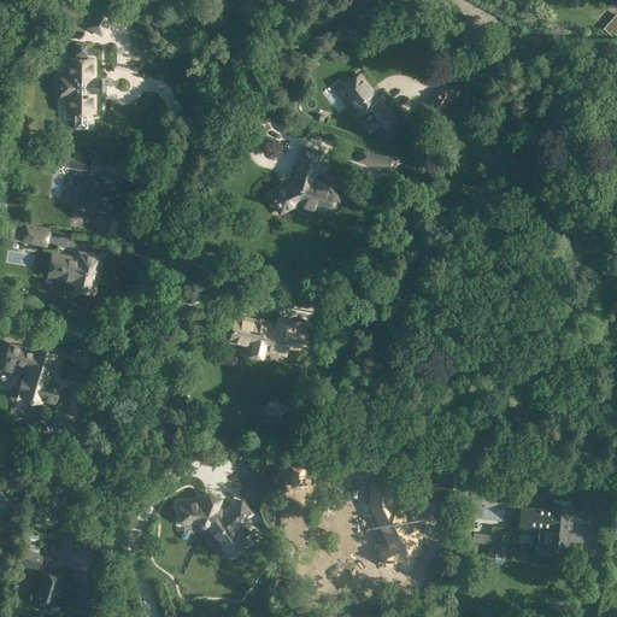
[(100,81),(100,78),(94,78),(94,58),(87,58),(87,43),(74,43),(74,58),(65,58),(65,74),(59,74),(59,98),(65,98),(65,112),(72,112),(72,128),(88,128),(88,112),(94,112),(94,93),(100,93),(100,89),(101,89),(101,81),(100,81)]
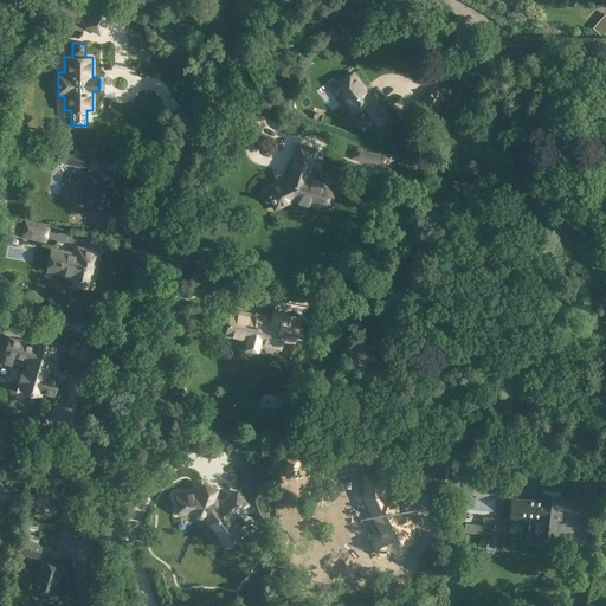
[(379,108),(353,72),(337,84),(345,92),(341,95),(354,113),(361,107),(367,115),(367,116),(375,127),(389,117),(381,105),(379,108)]
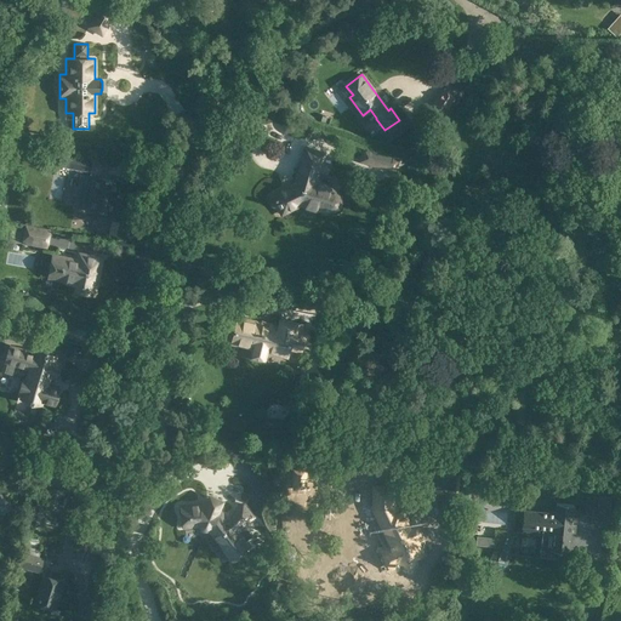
[(479,81),(476,86),(479,91),(484,91),(488,86),(485,81),(479,81)]
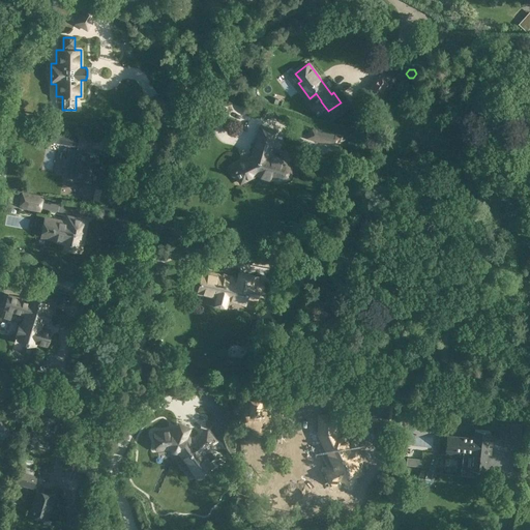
[(374,101),(387,83),(377,76),(363,94),(374,101)]
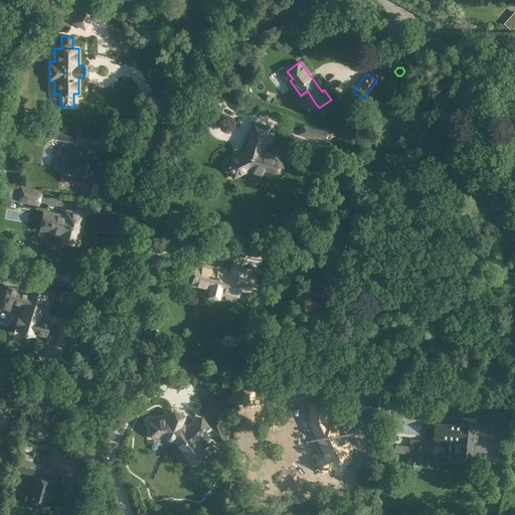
[(9,122),(20,123),(20,113),(9,112),(9,122)]
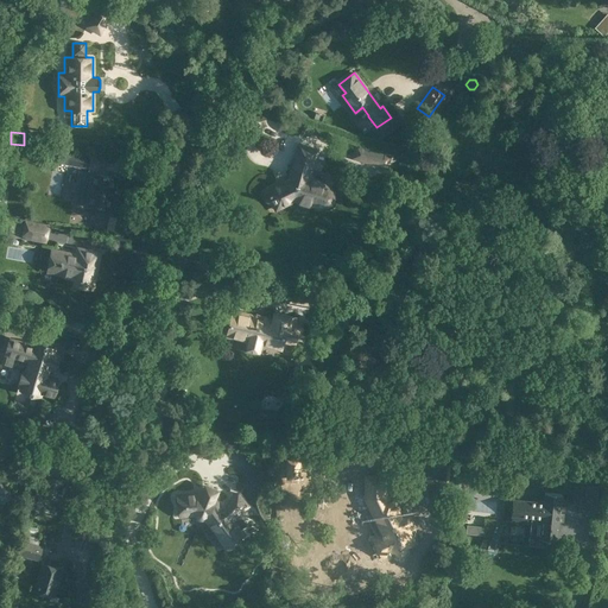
[(352,159),(388,170),(393,153),(390,153),(391,151),(374,146),(373,149),(355,144),(352,159)]
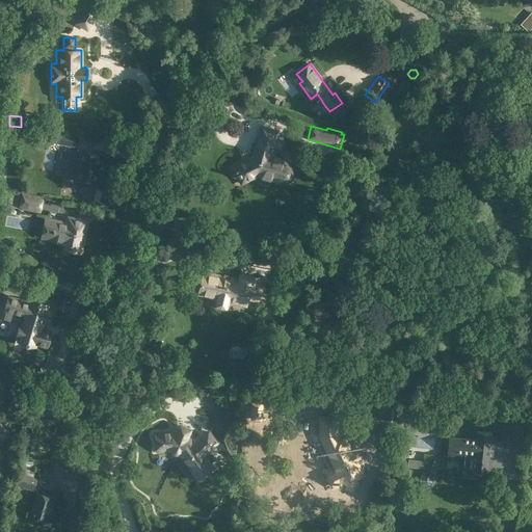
[(51,142),(76,147),(78,136),(53,132),(51,142)]
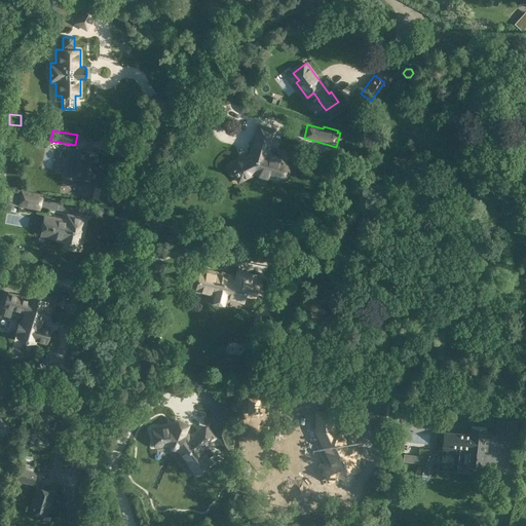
[(99,154),(79,150),(68,148),(66,158),(64,158),(62,159),(61,163),(63,165),(65,165),(63,176),(95,181),(99,154)]
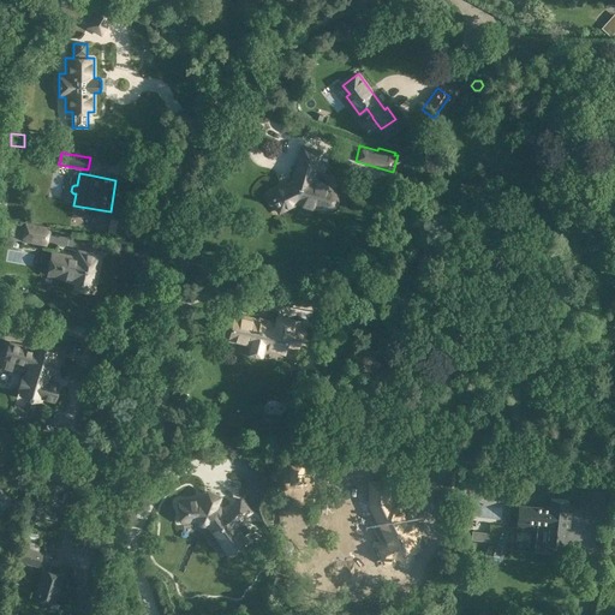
[(330,186),(293,174),(291,180),(268,193),(267,195),(266,197),(266,201),(267,202),(269,204),(272,204),(274,204),(278,206),(280,212),(297,203),(323,212),(332,207),(335,195),(330,186)]
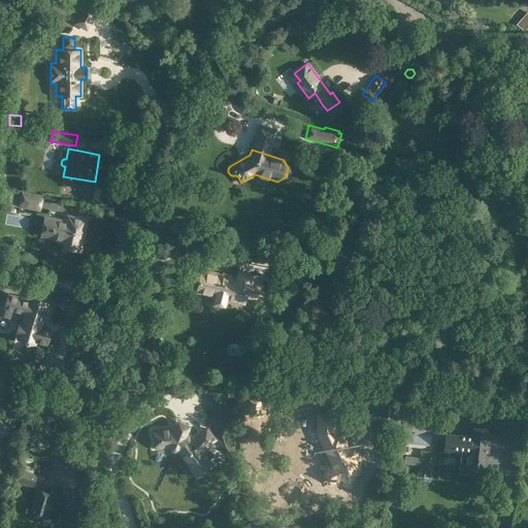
[(3,200),(11,202),(13,190),(5,188),(3,200)]
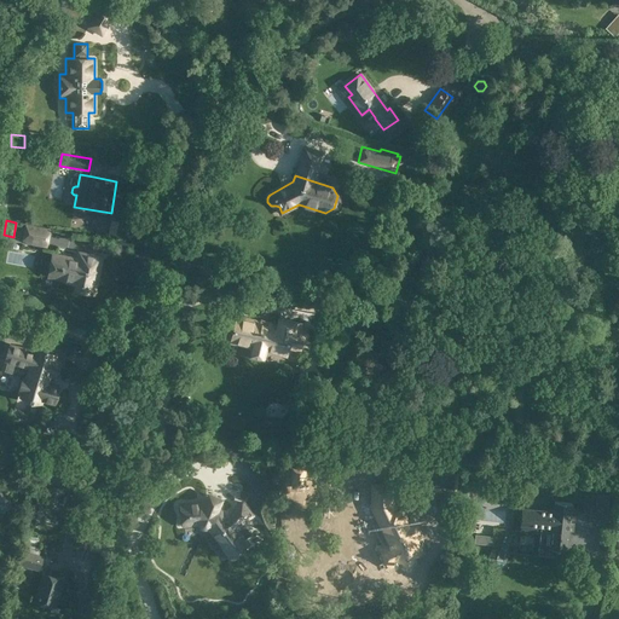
[(48,231),(25,226),(23,239),(30,241),(30,244),(46,247),(48,231)]
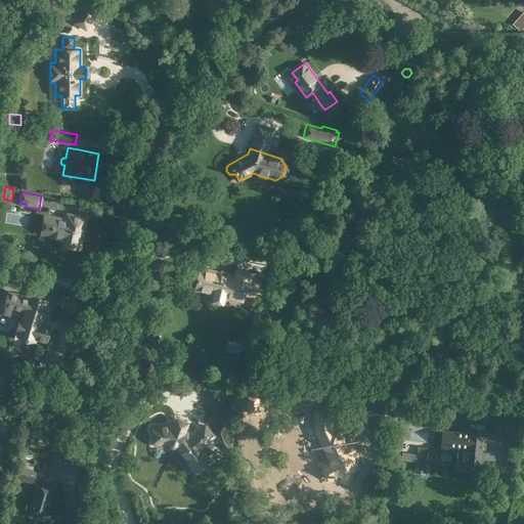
[(66,220),(43,216),(40,234),(64,239),(62,247),(80,250),(85,218),(67,215),(66,220)]
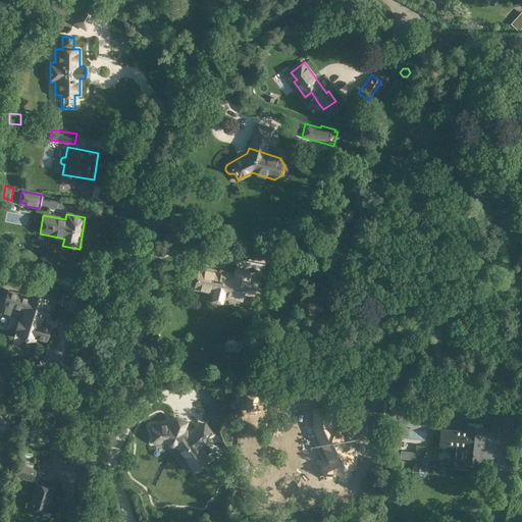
[(31,268),(33,262),(12,255),(11,258),(8,257),(6,262),(22,267),(21,271),(30,274),(30,272),(35,273),(37,274),(38,270),(31,268)]
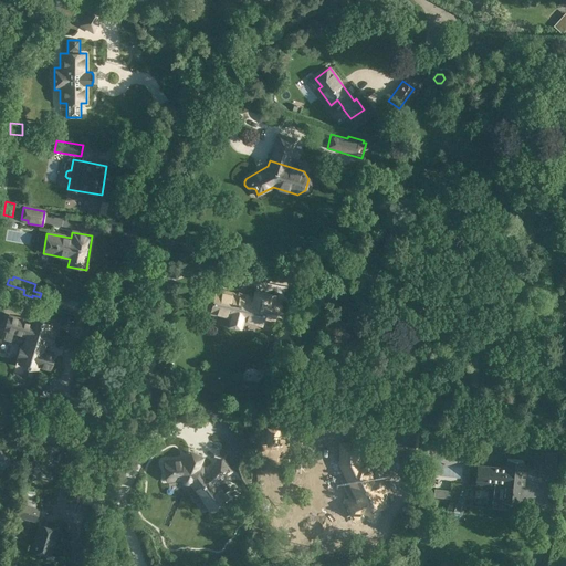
[(326,287),(311,284),(307,302),(322,305),(326,287)]
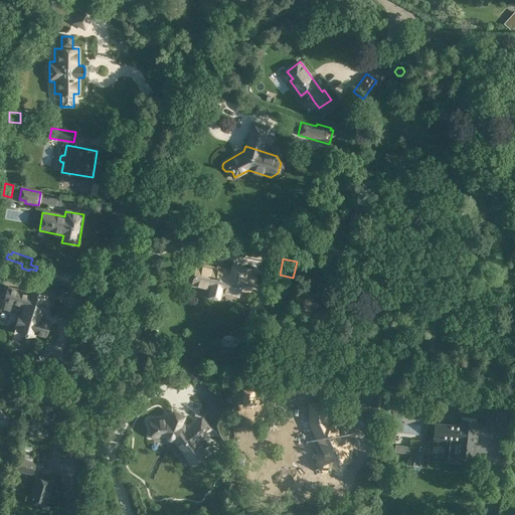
[(230,272),(197,264),(192,286),(210,290),(210,289),(220,291),(219,292),(236,296),(238,289),(248,292),(252,275),(248,274),(250,269),(232,265),(230,272)]
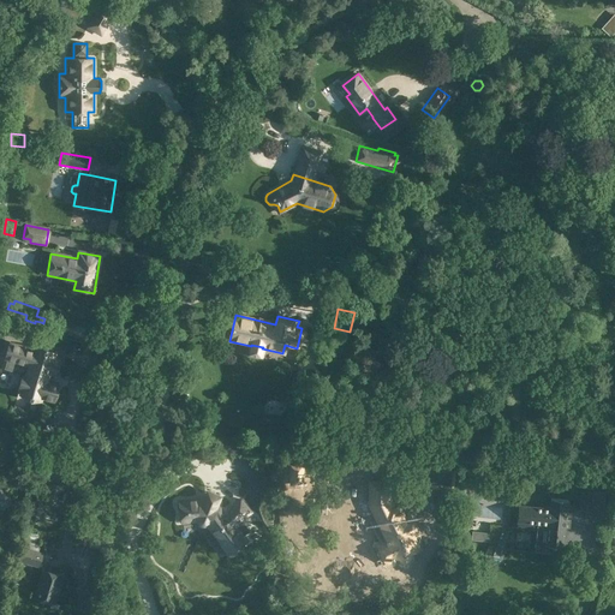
[(27,375),(23,374),(23,376),(21,375),(17,387),(19,388),(18,390),(22,390),(21,393),(41,400),(41,398),(54,401),(59,386),(47,381),(49,372),(55,374),(60,358),(54,356),(55,353),(35,347),(34,350),(10,342),(10,344),(7,344),(4,356),(6,356),(5,358),(29,365),(27,375)]
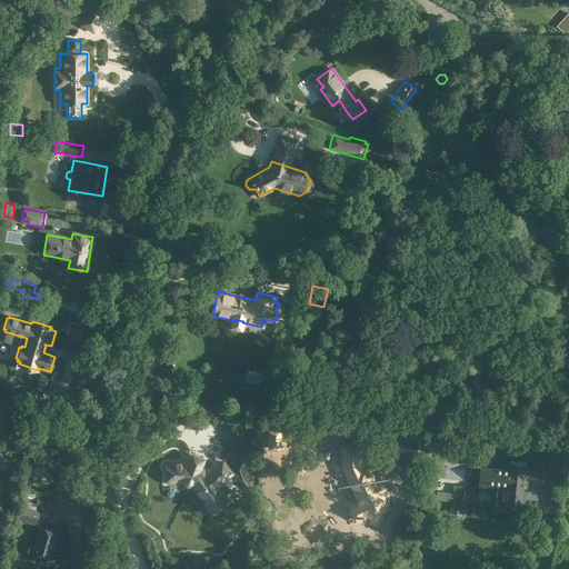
[(37,443),(49,446),(50,446),(50,438),(49,437),(49,431),(39,430),(37,443)]
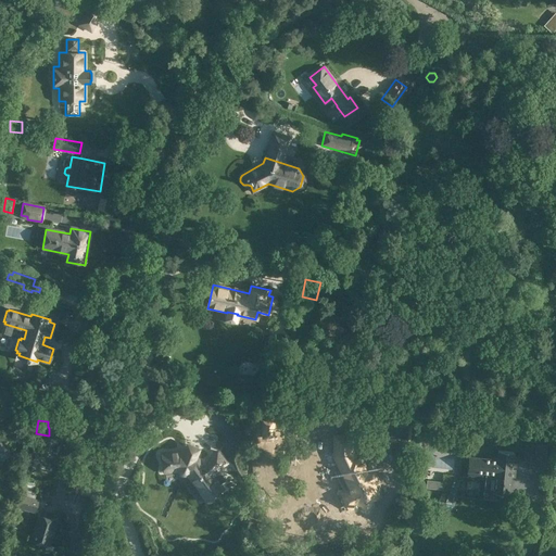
[(408,427),(384,424),(382,436),(407,439),(408,427)]
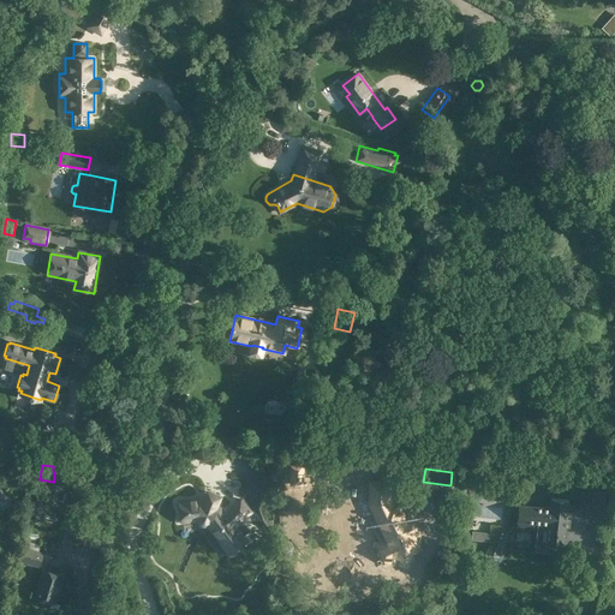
[(323,491),(346,496),(350,479),(327,473),(323,491)]
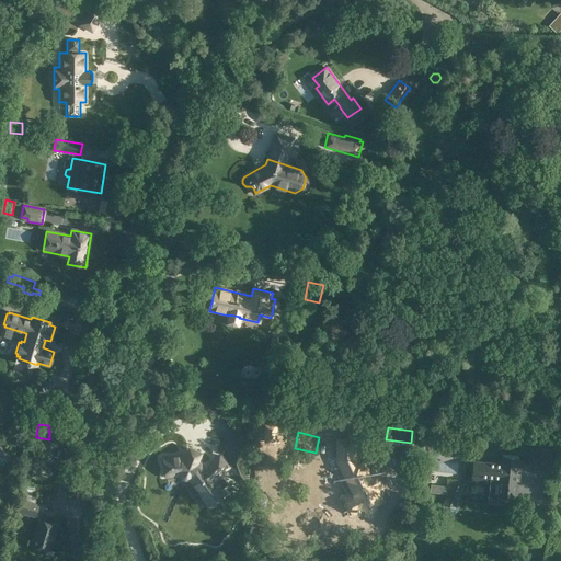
[(357,437),(335,438),(335,460),(351,493),(342,496),(352,516),(364,511),(366,513),(368,513),(369,514),(374,511),(374,510),(375,510),(375,506),(379,504),(379,503),(384,501),(379,490),(384,488),(374,468),(369,470),(365,460),(361,461),(357,456),(357,437)]
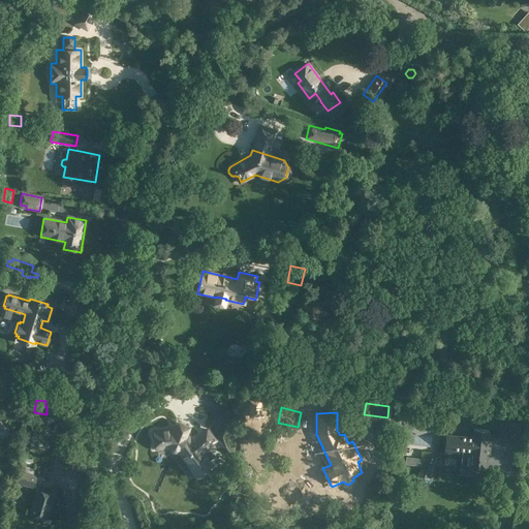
[(173,428),(152,431),(155,450),(167,448),(168,452),(170,453),(175,454),(178,453),(194,478),(213,464),(204,450),(217,440),(206,426),(192,437),(187,433),(190,426),(176,419),(173,428)]
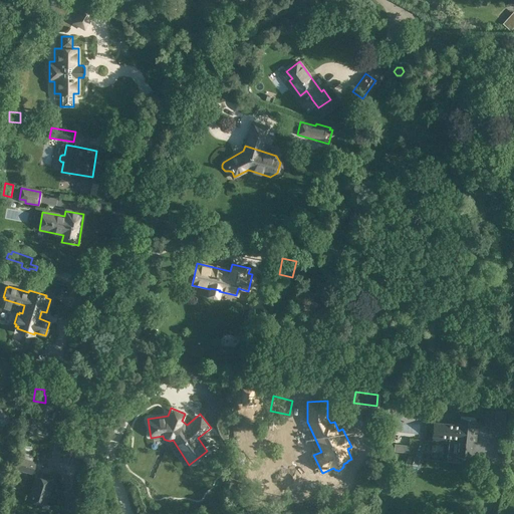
[(460,417),(459,424),(433,422),(431,442),(446,443),(447,438),(458,439),(456,456),(457,456),(457,462),(469,463),(469,457),(471,458),(475,418),(460,417)]
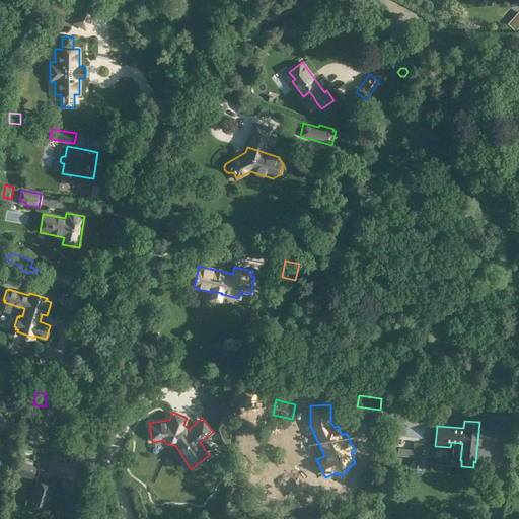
[(510,426),(494,425),(495,426),(493,439),(508,441),(510,426)]
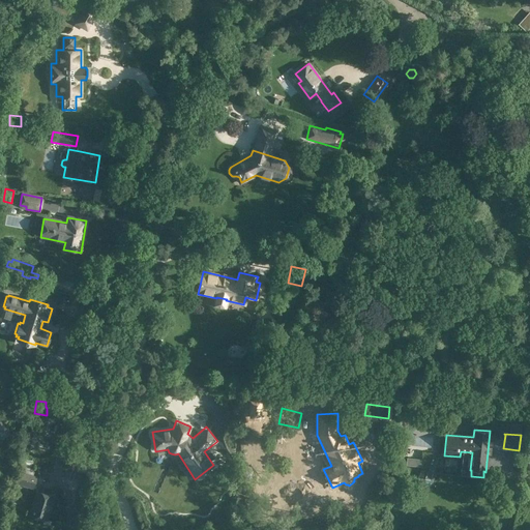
[(19,470),(20,471),(33,475),(34,471),(32,471),(33,466),(31,466),(33,459),(23,455),(19,470)]
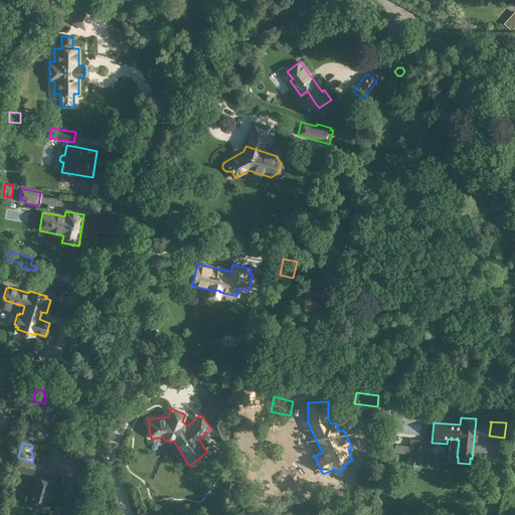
[(424,448),(416,445),(409,464),(417,467),(424,448)]
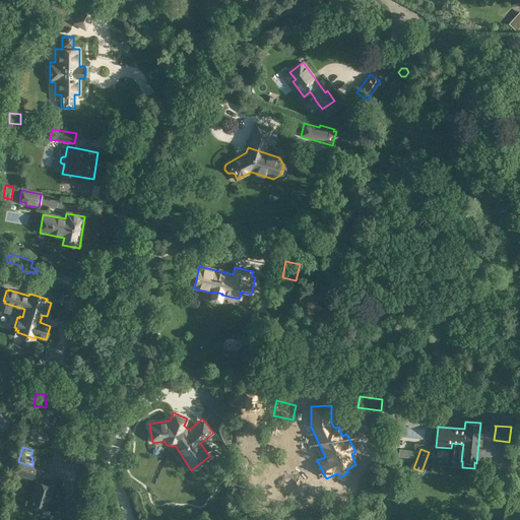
[(33,466),(19,462),(15,475),(34,480),(37,467),(33,466)]
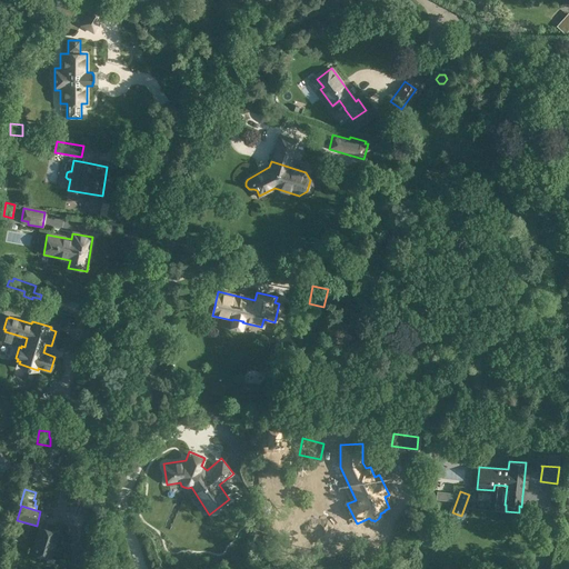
[(58,533),(39,528),(31,553),(50,559),(58,533)]
